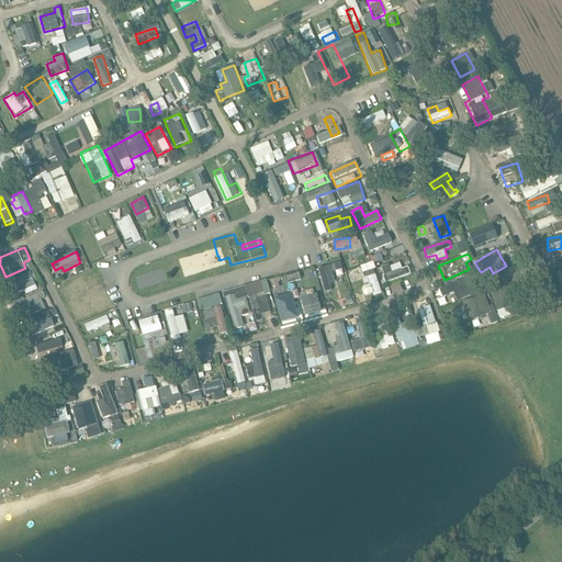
[(366,296),(382,292),(373,263),(348,270),(350,277),(361,273),(362,280),(368,278),(370,284),(362,287),(366,296)]
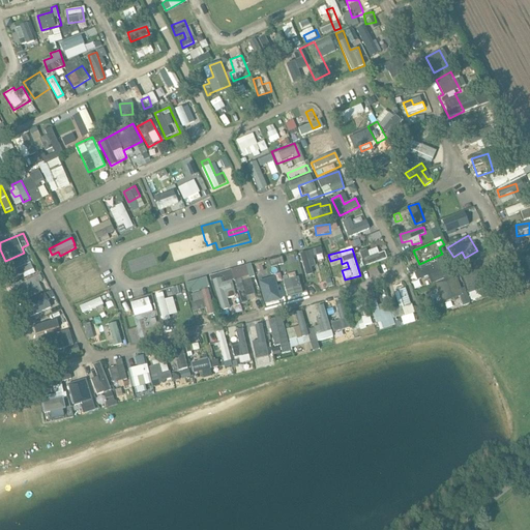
[(15,277),(34,269),(29,257),(9,264),(15,277)]
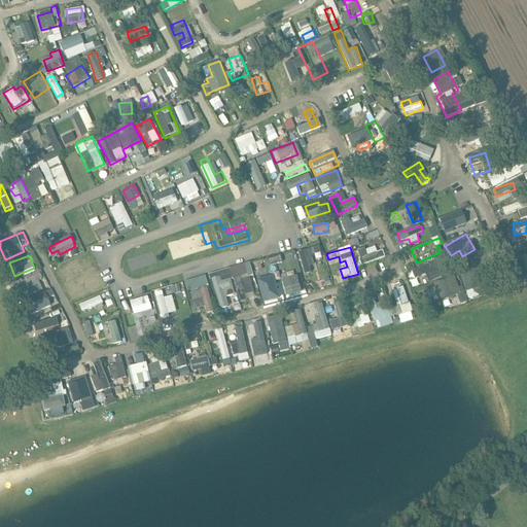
[(416,285),(445,273),(438,259),(411,272),(416,285)]
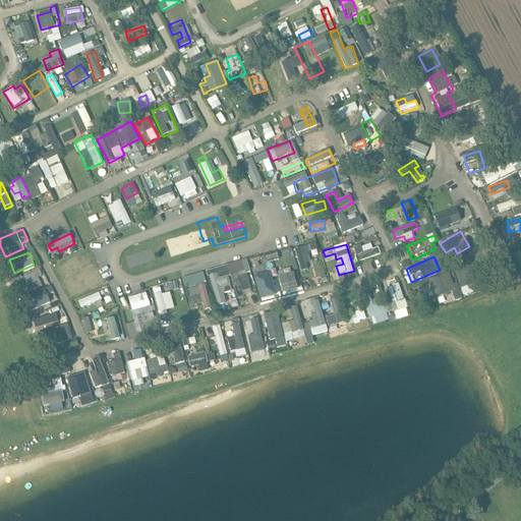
[(247,259),(208,270),(217,305),(226,303),(223,293),(234,290),(236,298),(252,293),(247,272),(250,272),(247,259)]
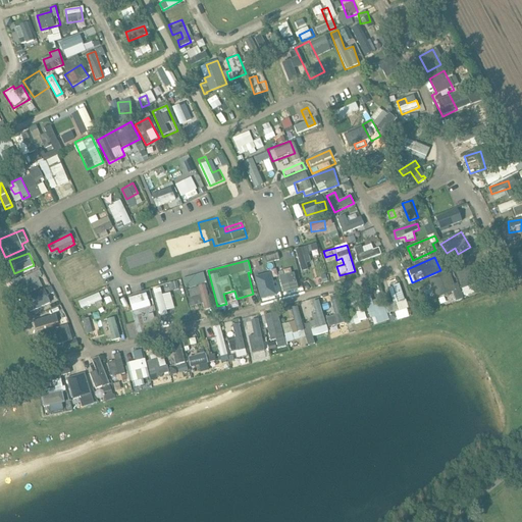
[(40,277),(43,276),(41,271),(16,279),(22,296),(43,289),(40,277)]
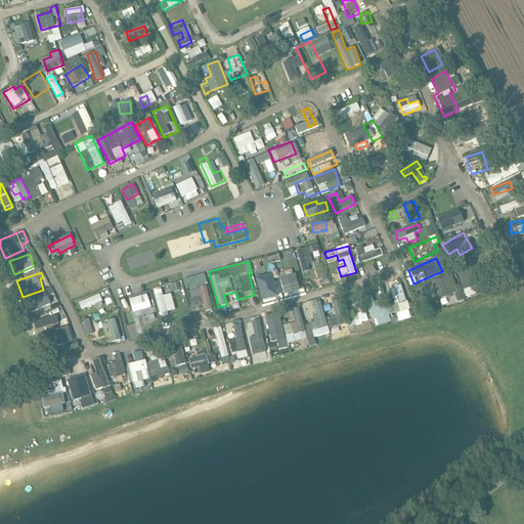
[(431,281),(438,300),(455,294),(459,302),(466,299),(463,291),(475,287),(470,272),(455,277),(454,273),(431,281)]
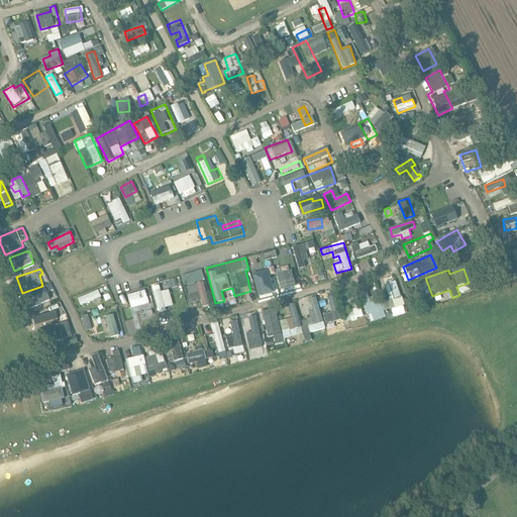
[(189,303),(201,300),(202,306),(209,305),(201,271),(181,275),(184,286),(187,286),(189,294),(187,295),(189,303)]
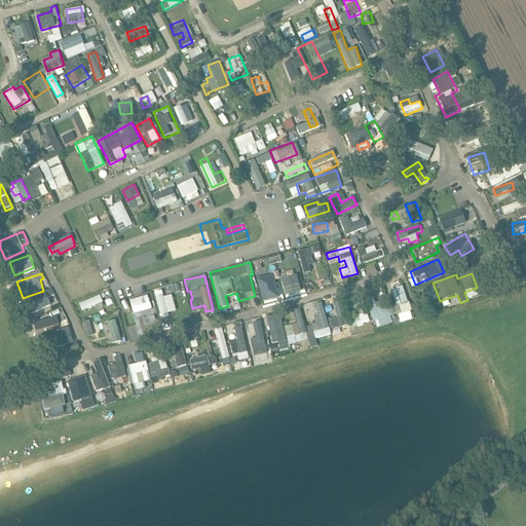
[(368,301),(376,328),(393,323),(391,316),(411,311),(404,286),(391,289),(397,305),(384,308),(381,297),(368,301)]
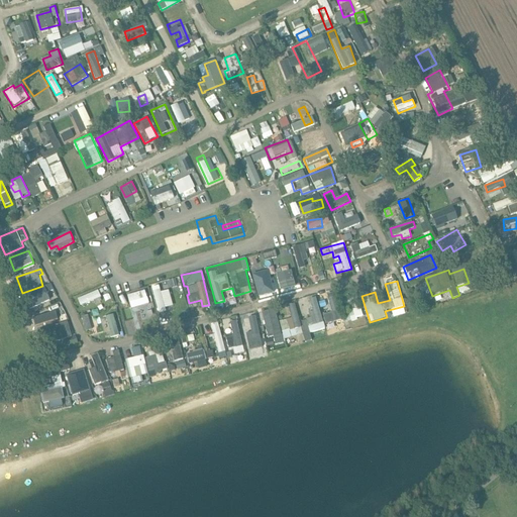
[(53,300),(48,293),(54,291),(50,284),(23,296),(30,310),(53,300)]
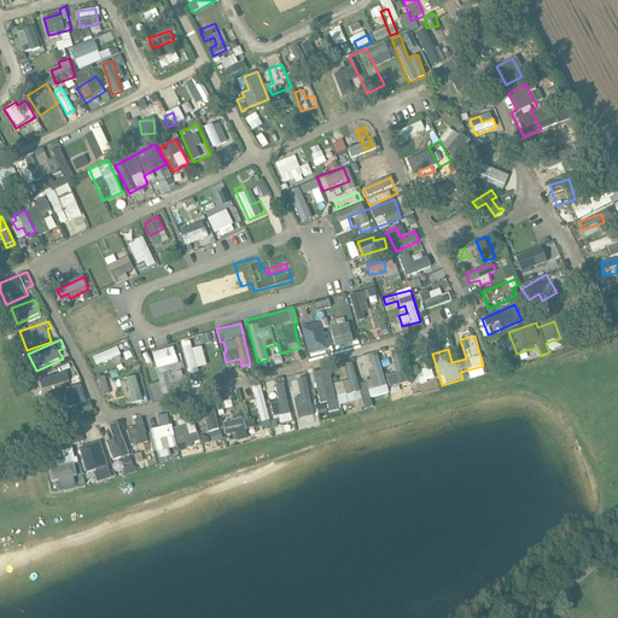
[(187,378),(202,373),(193,347),(179,351),(187,378)]
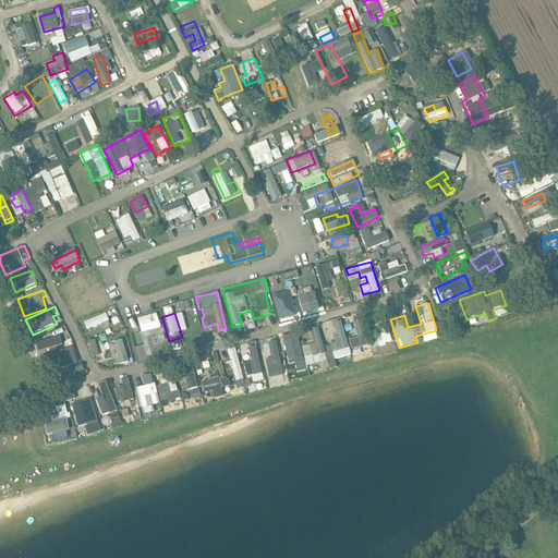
[(354,339),(365,336),(361,315),(353,317),(354,325),(351,326),(354,339)]
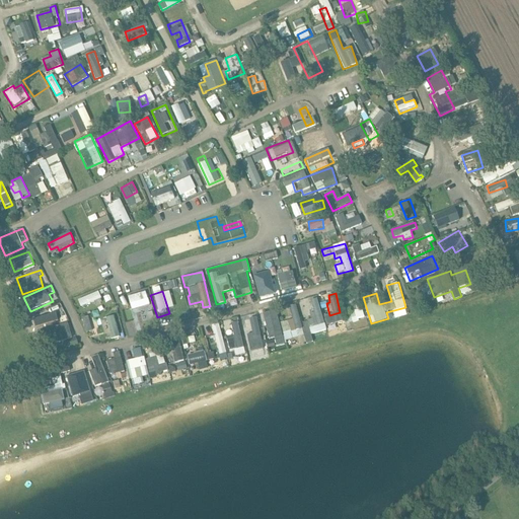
[(152,327),(146,295),(130,298),(137,330),(152,327)]
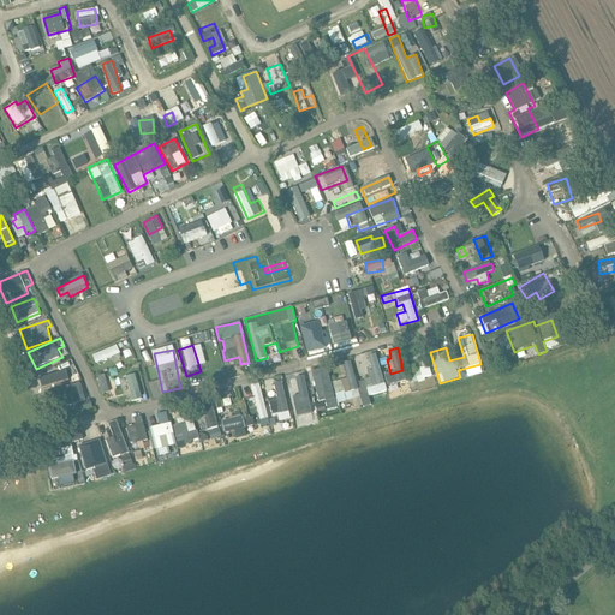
[(369,396),(387,392),(377,352),(369,354),(368,356),(370,362),(369,378),(359,381),(358,390),(351,360),(344,363),(347,378),(341,380),(345,393),(334,395),(327,366),(311,370),(318,400),(326,400),(328,410),(336,407),(336,404),(360,398),(363,406),(370,405),(369,396)]
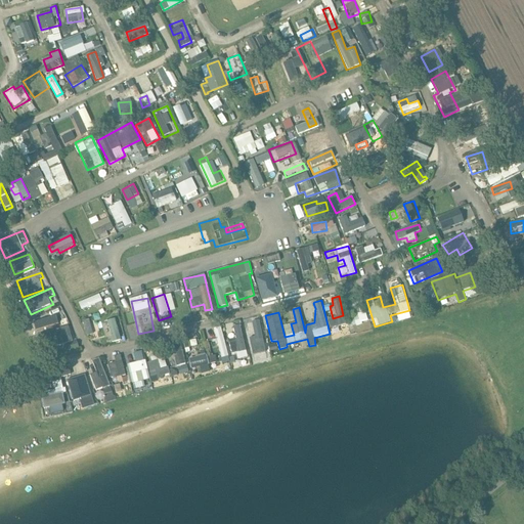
[(347,321),(348,326),(367,322),(361,300),(350,303),(354,319),(347,321)]
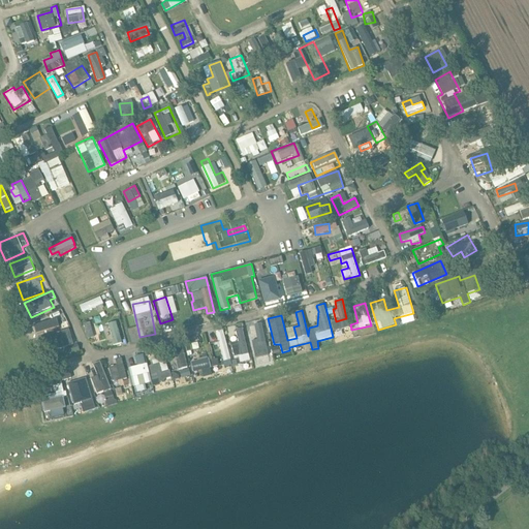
[(27,327),(30,337),(60,329),(57,317),(27,327)]
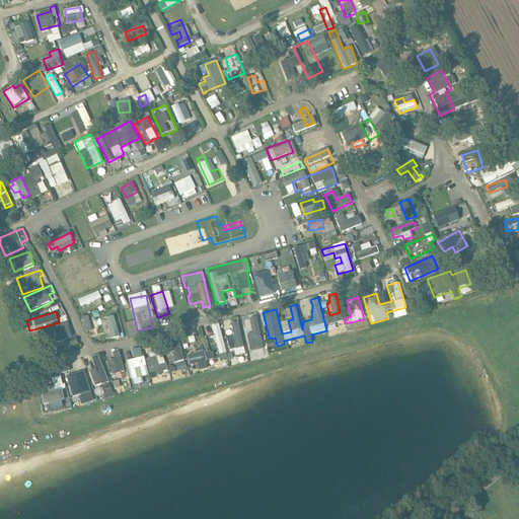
[(233,335),(226,337),(230,350),(244,347),(237,319),(230,321),(233,335)]
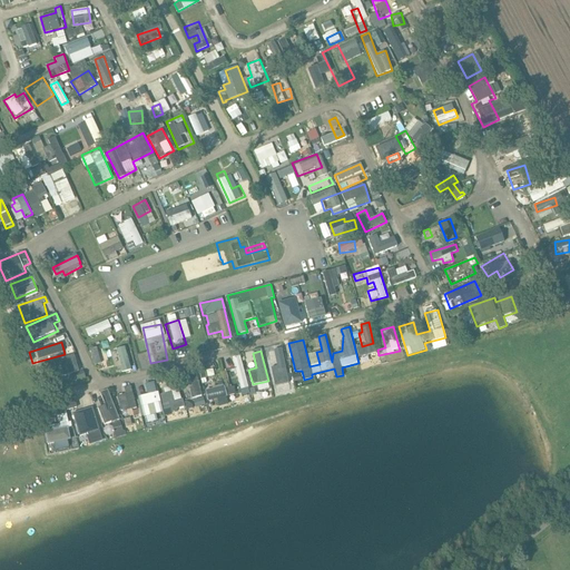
[(58,377),(77,372),(72,355),(53,361),(58,377)]
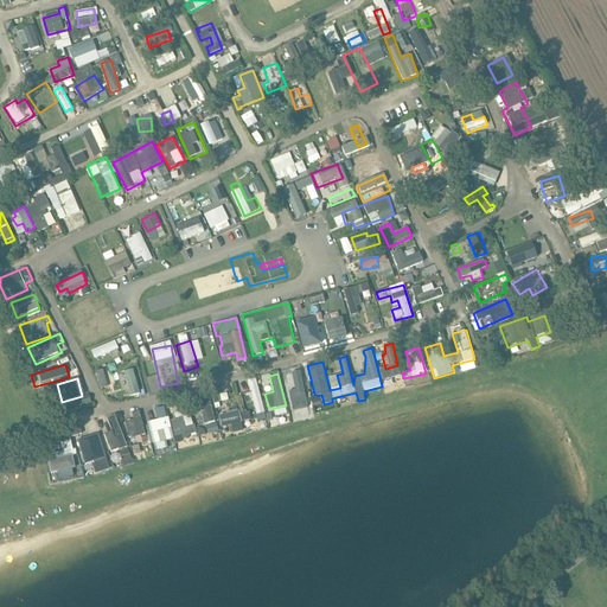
[(257,378),(249,379),(256,420),(264,419),(257,378)]
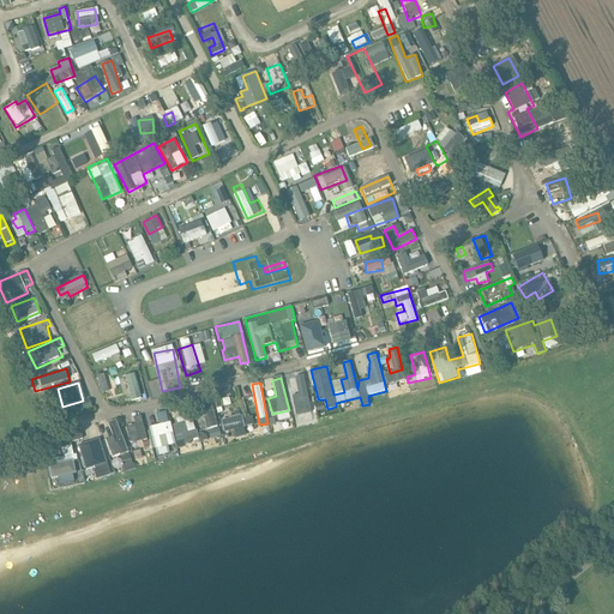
[(202,407),(212,439),(222,435),(211,403),(202,407)]
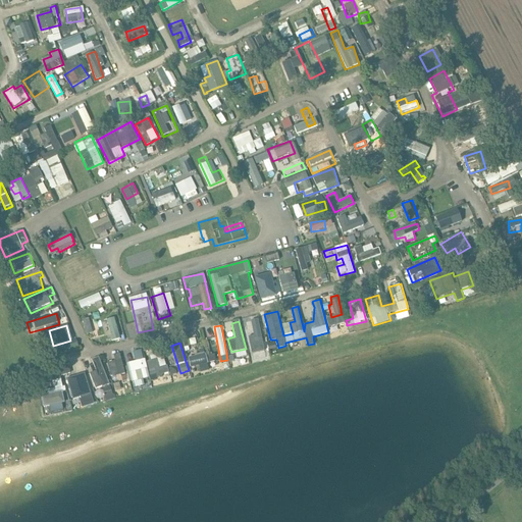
[(126,368),(129,380),(141,377),(140,374),(147,372),(141,350),(133,352),(137,366),(126,368)]
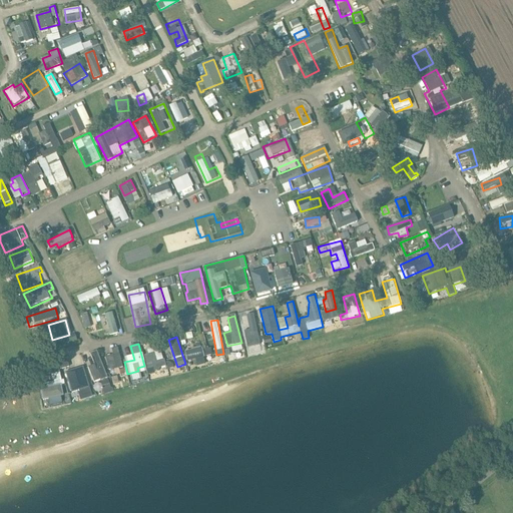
[(196,366),(205,364),(201,347),(185,350),(187,361),(195,359),(196,366)]
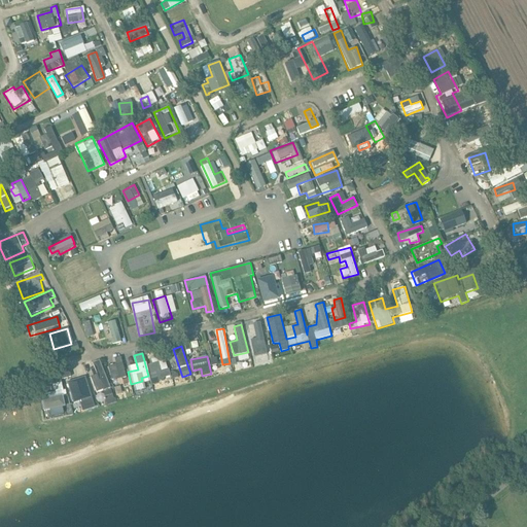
[(112,380),(127,377),(121,357),(114,358),(116,363),(108,365),(112,380)]
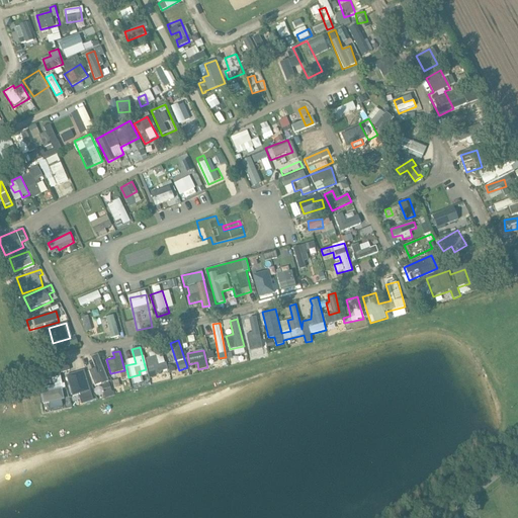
[(91,356),(95,368),(89,370),(94,386),(108,381),(99,354),(91,356)]
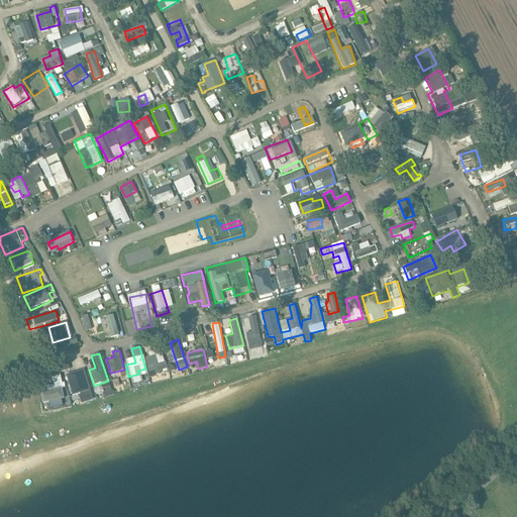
[(157,372),(166,371),(165,354),(147,355),(149,380),(157,379),(157,372)]
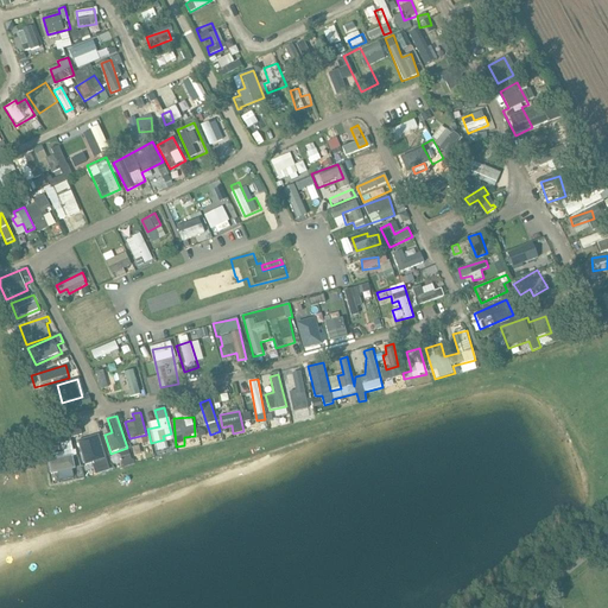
[(78,441),(86,464),(106,458),(97,435),(78,441)]
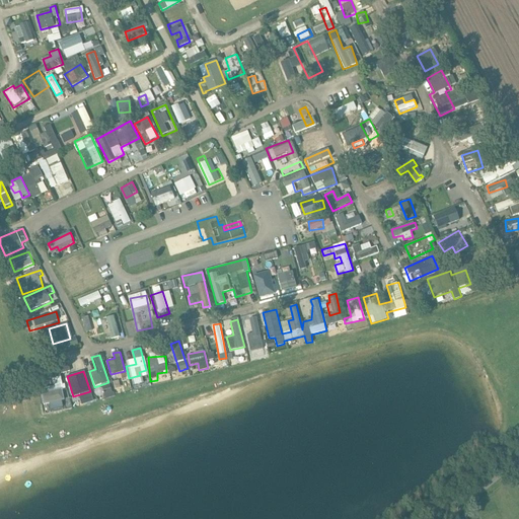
[(60,377),(52,378),(54,386),(42,388),(45,404),(65,400),(60,377)]
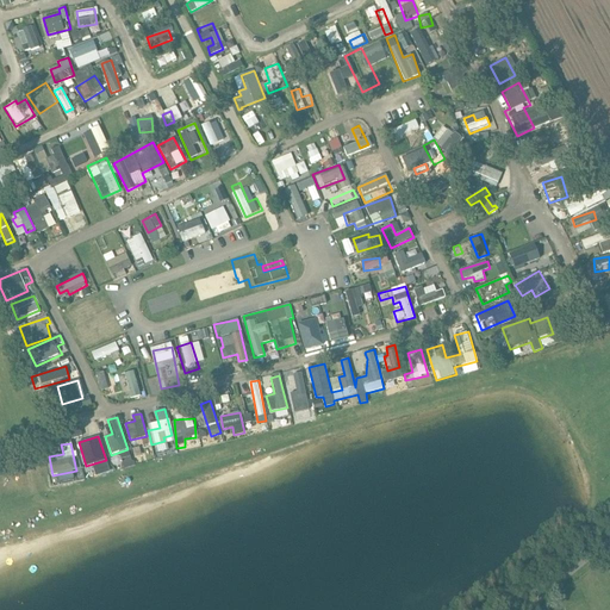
[(120,458),(123,467),(134,466),(131,455),(120,458)]
